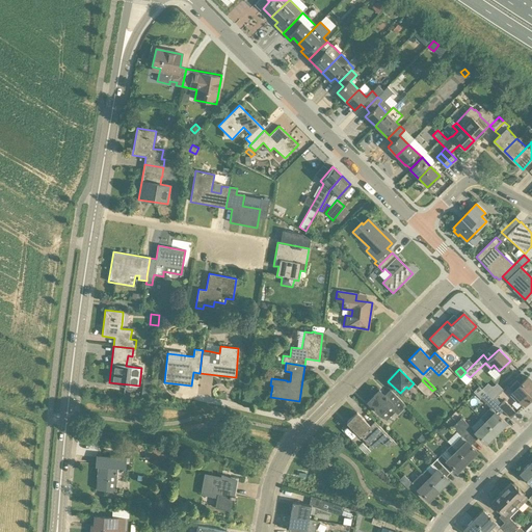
[(524,404),(531,396),(531,381),(527,377),(510,394),(515,400),(517,398),(524,404)]
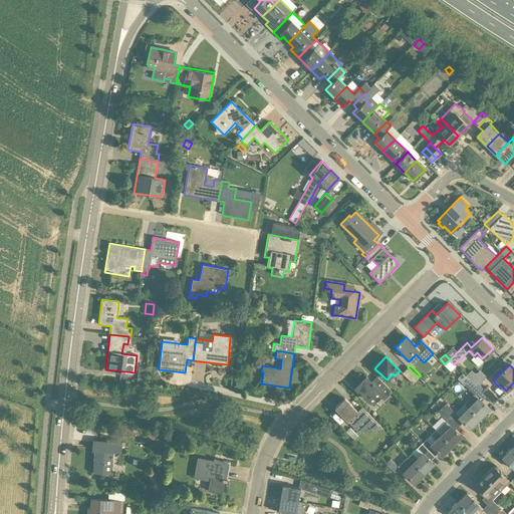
[(413,383),(418,377),(408,367),(402,373),(413,383)]
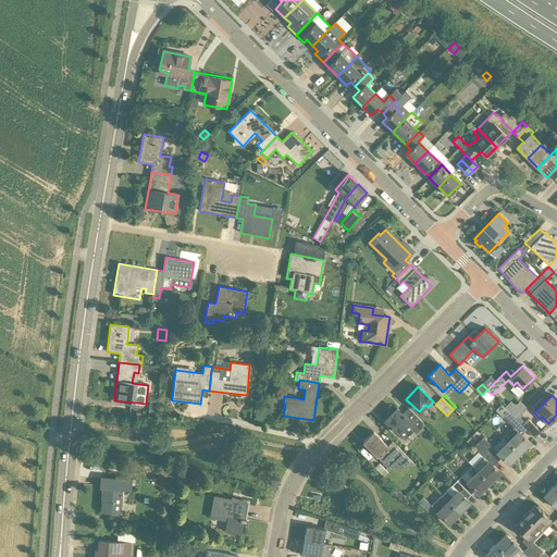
[(424,424),(408,408),(401,413),(396,408),(384,420),(398,435),(399,434),(405,440),(413,431),(416,433),(424,424)]
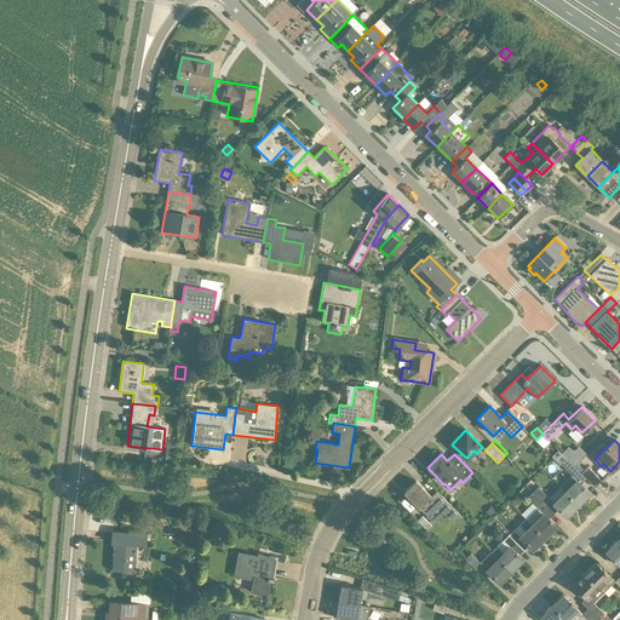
[(586,478),(580,474),(574,466),(566,459),(560,464),(570,476),(580,484),(586,478)]
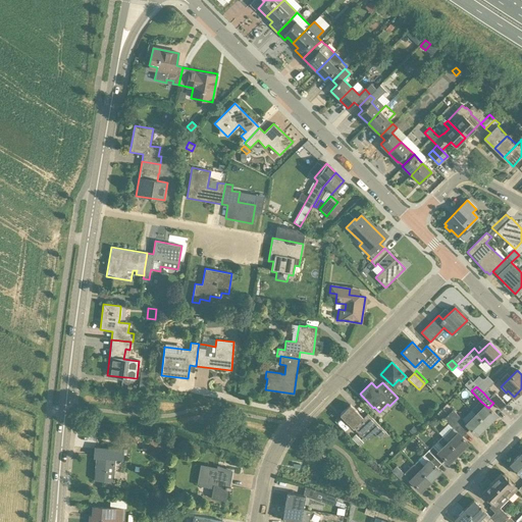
[(483,393),(488,399),(491,396),(485,390),(483,393)]
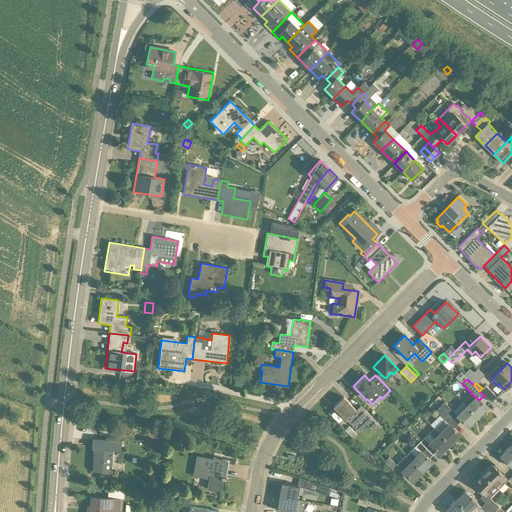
[(479,391),(484,395),(491,402),(496,397),(485,386),(482,388),(479,391)]
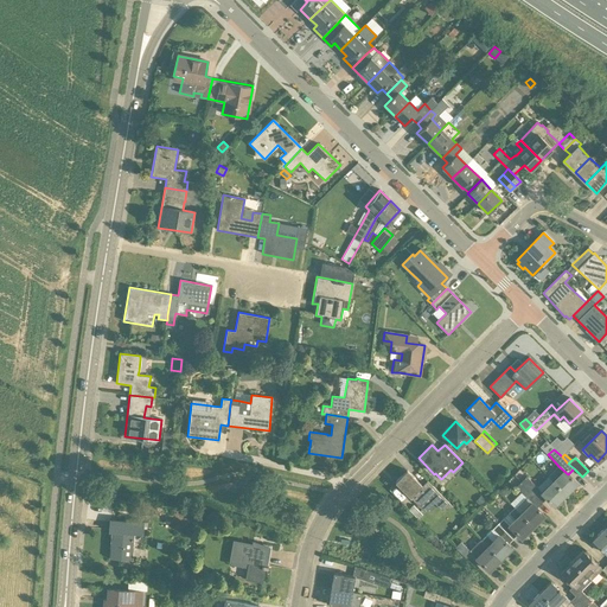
[(576,483),(568,474),(558,466),(548,477),(551,480),(566,494),(576,483)]
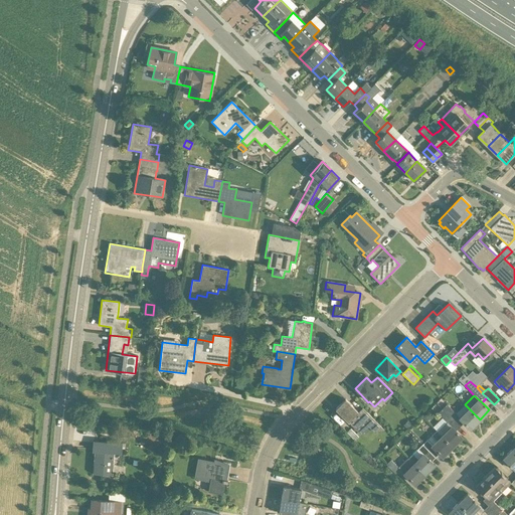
[(363,421),(368,426),(374,433),(383,430),(362,407),(358,412),(345,399),(335,409),(348,422),(348,421),(356,431),(356,430),(355,428),(363,421)]
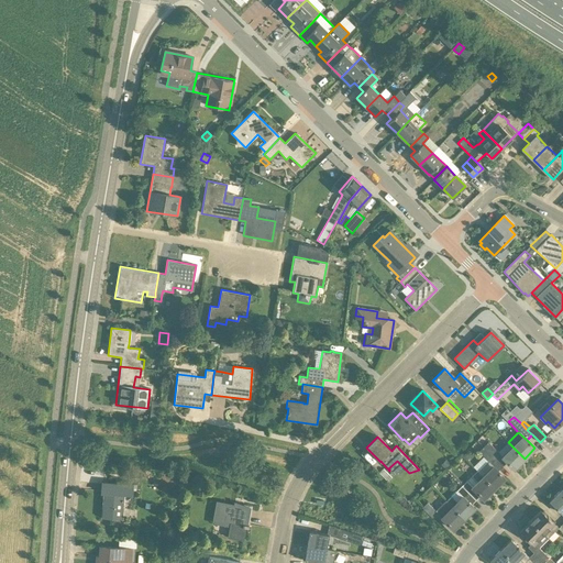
[(507,462),(501,456),(498,452),(496,451),(487,442),(483,446),(501,466),(507,462)]
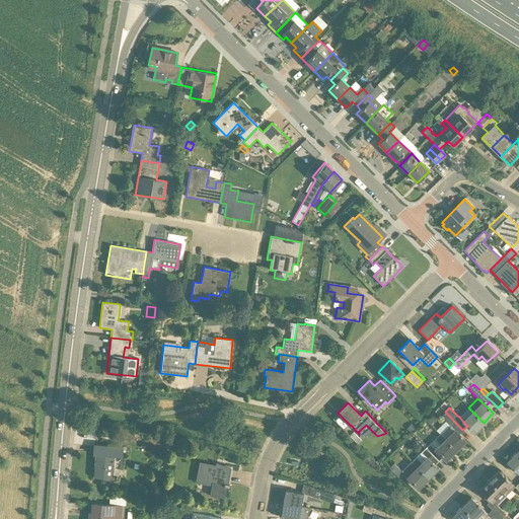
[(471,411),(462,421),(467,426),(473,432),(484,423),(471,411)]
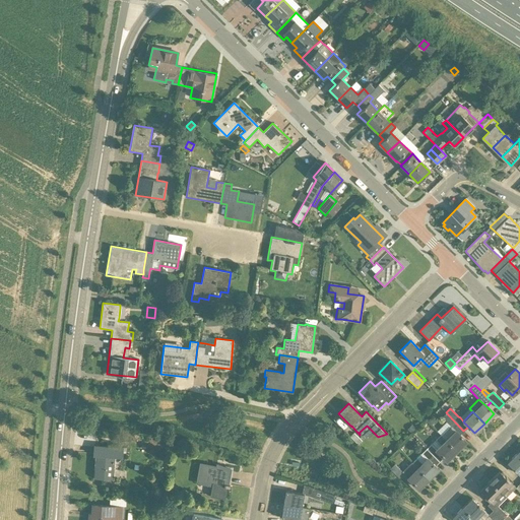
[(459,435),(463,431),(446,412),(442,417),(450,426),(441,436),(456,451),(465,441),(459,435)]
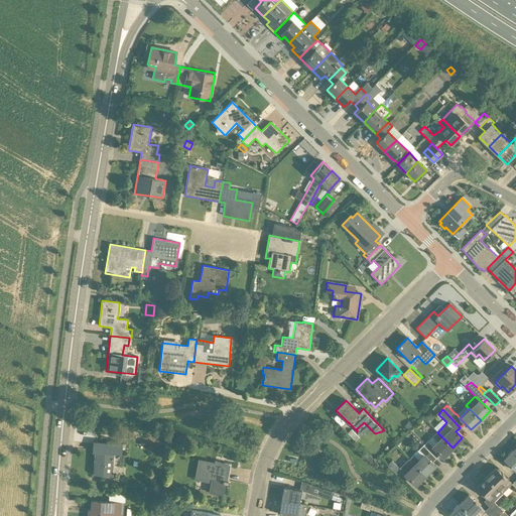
[(412,425),(409,421),(403,426),(407,429),(412,425)]
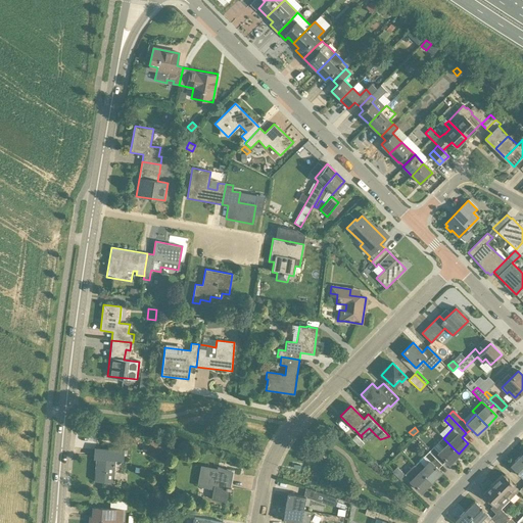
[(364,443),(355,435),(352,439),(361,447),(364,443)]
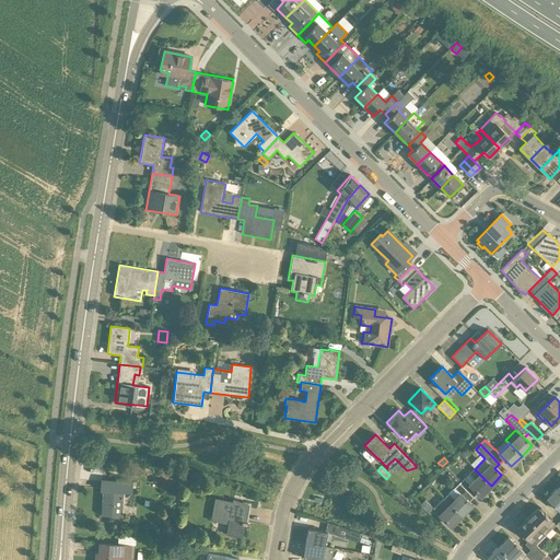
[(480,497),(491,486),(475,469),(475,468),(468,474),(473,478),(467,483),(463,478),(458,483),(473,498),(477,492),(480,497)]
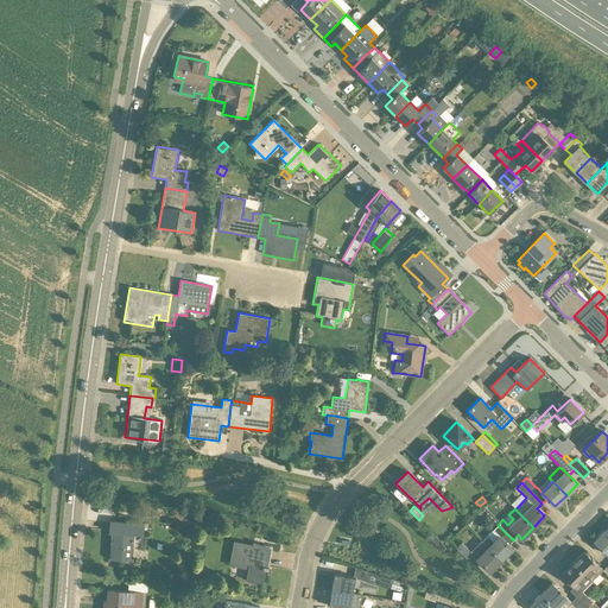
[(143,536),(144,523),(111,520),(109,533),(112,533),(109,558),(133,561),(134,536),(143,536)]
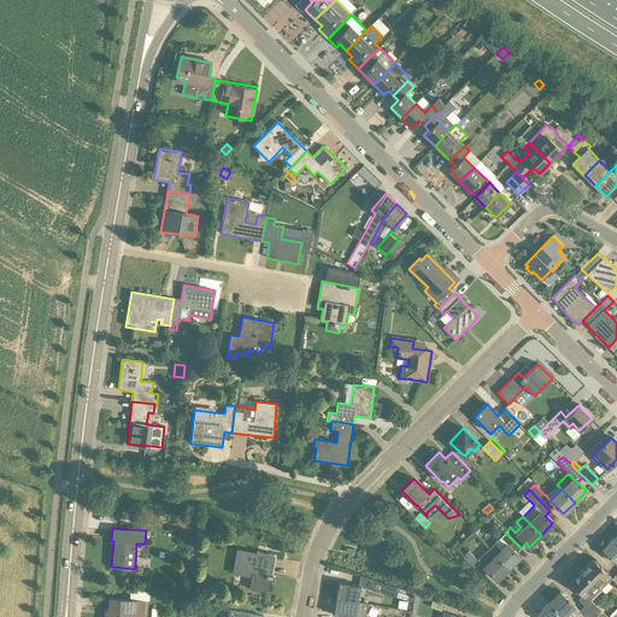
[(493,544),(488,550),(507,569),(519,557),(516,553),(521,548),(505,533),(500,538),(505,542),(498,550),(493,544)]
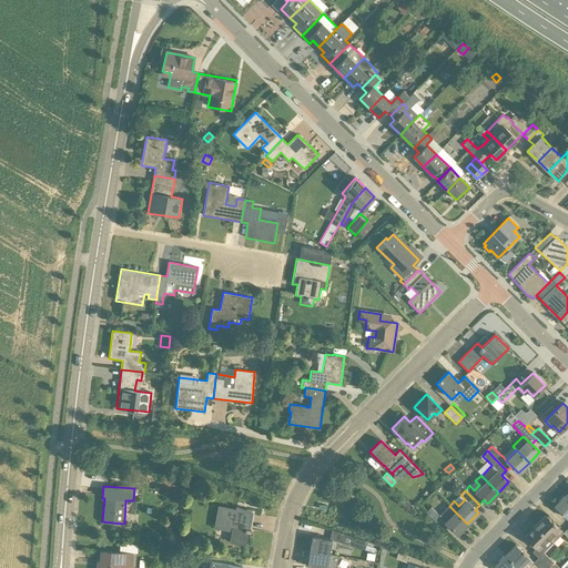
[(567,518),(567,498),(565,495),(555,506),(567,518)]
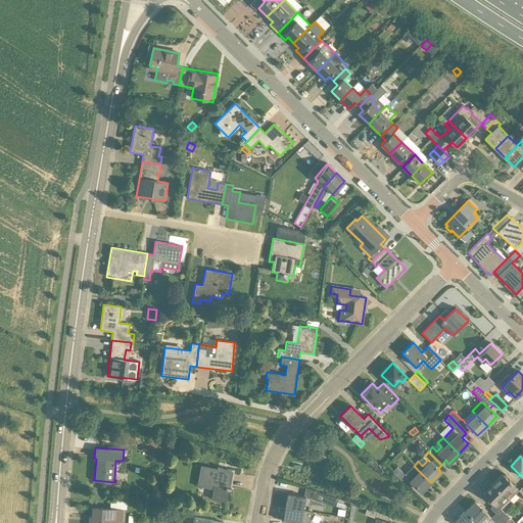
[(217,468),(200,465),(196,486),(212,489),(210,500),(226,503),(232,470),(226,468),(218,466),(217,468)]
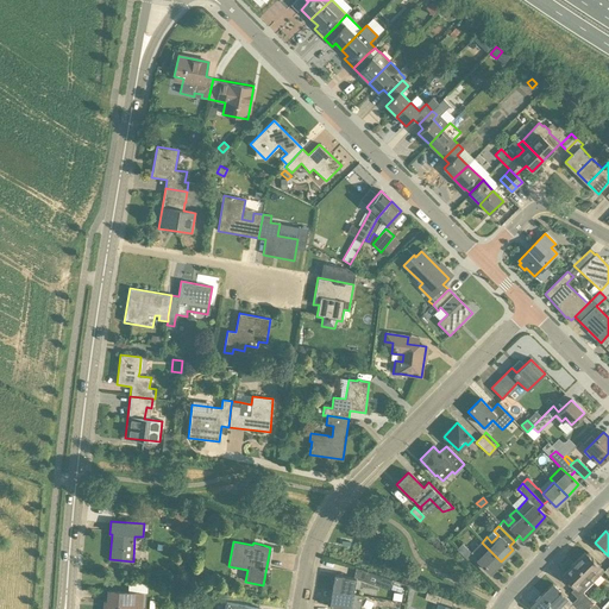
[(489,572),(501,562),(482,542),(482,541),(470,553),(462,544),(457,550),(468,560),(472,556),(476,559),(489,572)]
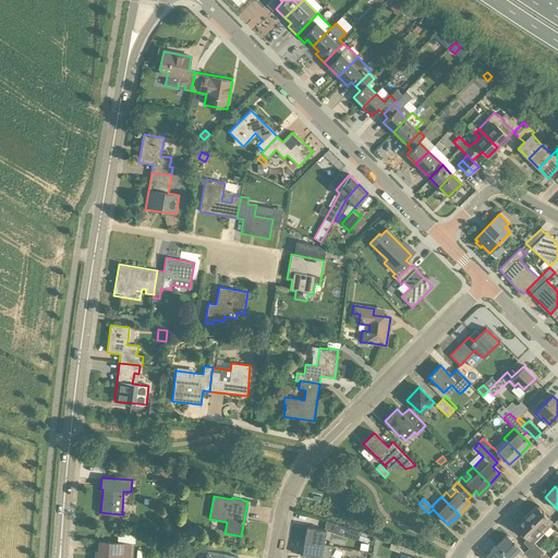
[(543,533),(553,524),(535,506),(525,516),(540,530),(543,533)]
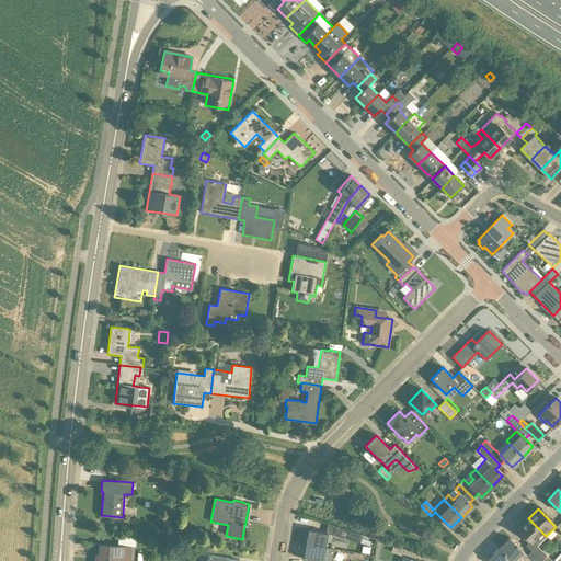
[(526,546),(531,551),(536,546),(546,536),(542,533),(528,518),(518,528),(530,540),(526,546)]
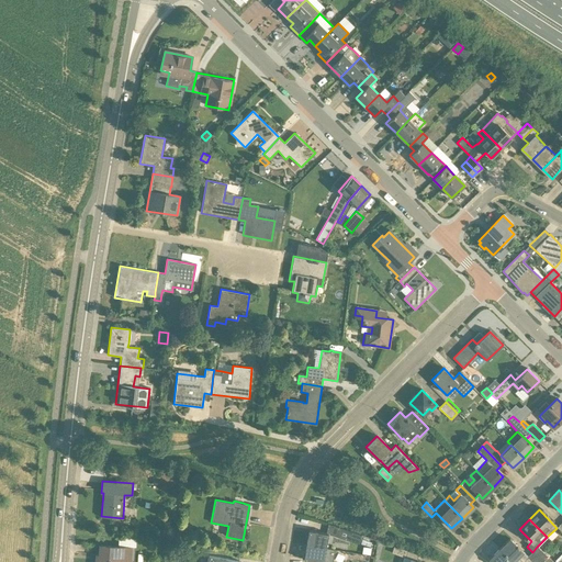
[(359,543),(361,535),(328,524),(326,534),(359,543)]
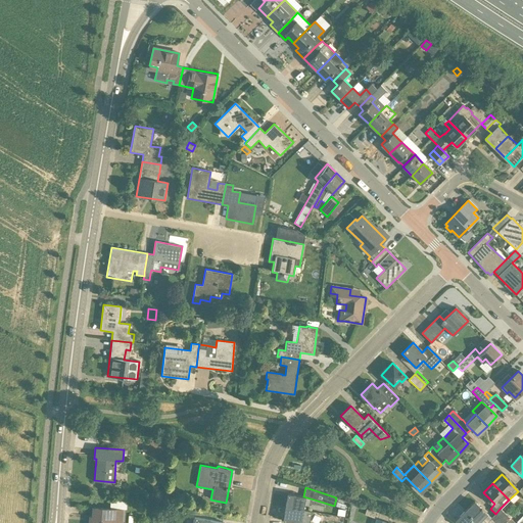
[(285,508),(300,510),(301,503),(304,503),(305,496),(287,493),(285,508)]
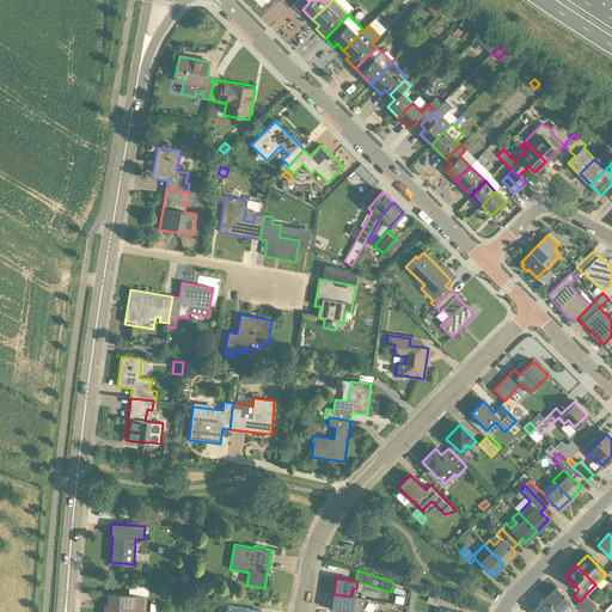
[(589,611),(591,611),(580,601),(575,606),(556,587),(544,598),(557,611),(577,611),(579,611),(580,611),(589,611)]
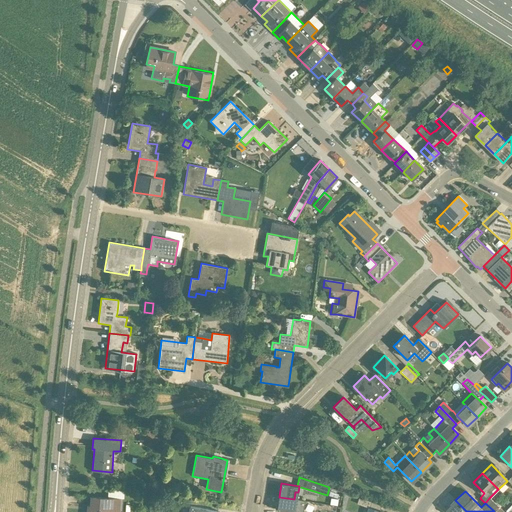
[(171,493),(165,495),(168,502),(174,499),(171,493)]
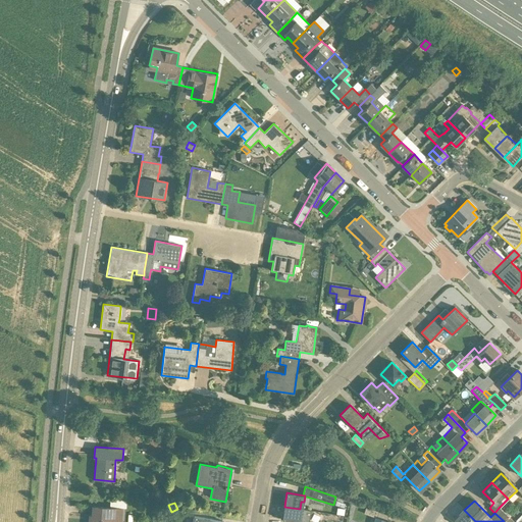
[(118,521),(122,521),(123,509),(92,507),(91,521),(89,521),(88,521),(114,521),(118,521)]
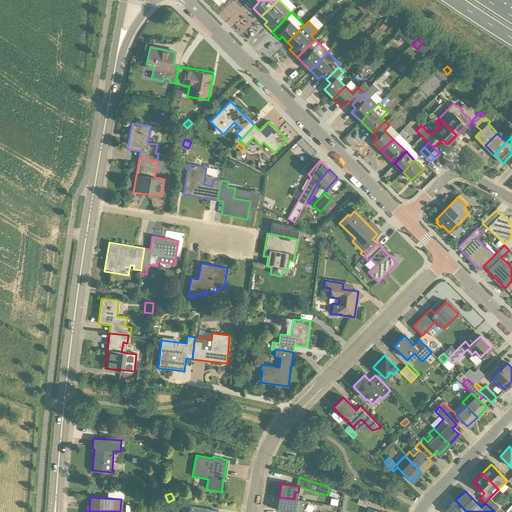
[(303,511),(305,501),(294,499),(279,497),(277,510),(290,511),(303,511)]
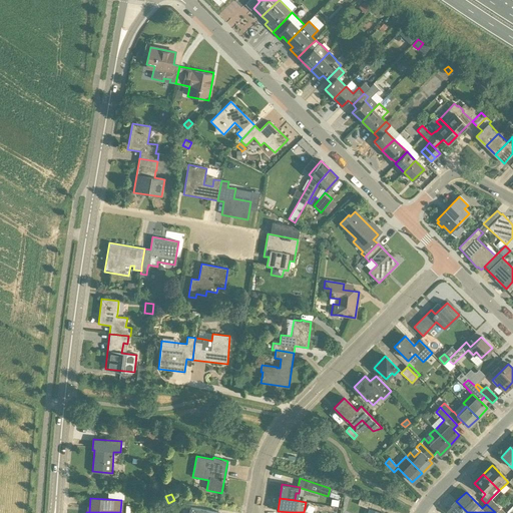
[(382,506),(359,499),(357,505),(374,511),(373,512),(382,512),(380,512),(382,506)]
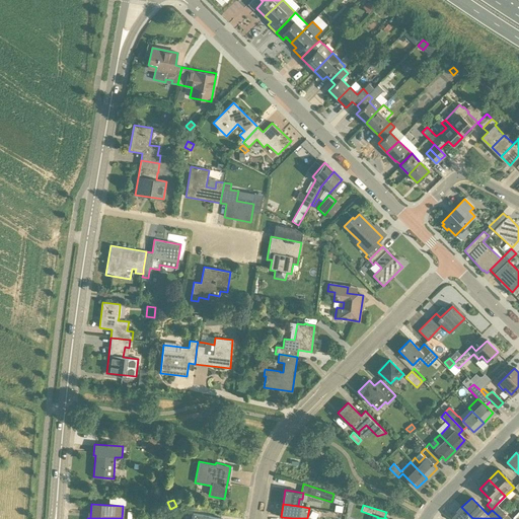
[(501,518),(505,514),(496,505),(492,510),(501,518)]
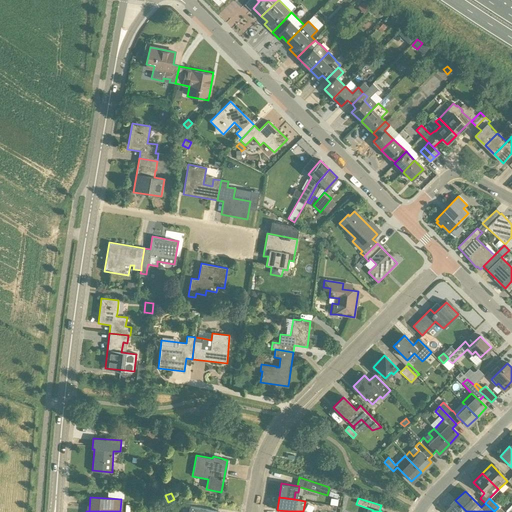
[(466,511),(455,500),(446,509),(449,511),(466,511)]
